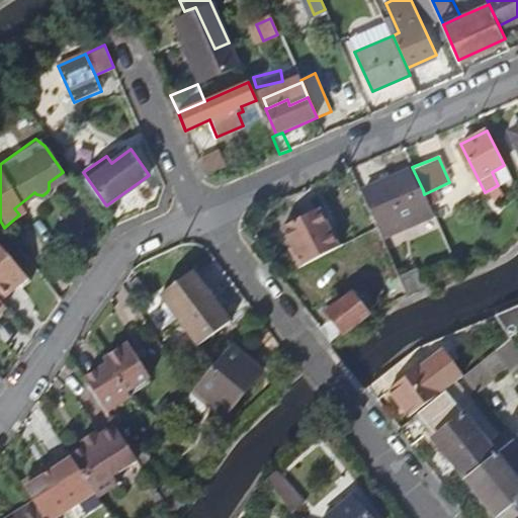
[(378,229),(382,239),(434,216),(424,194),(423,190),(419,192),(408,170),(364,189),(374,212),(371,213),(378,229)]
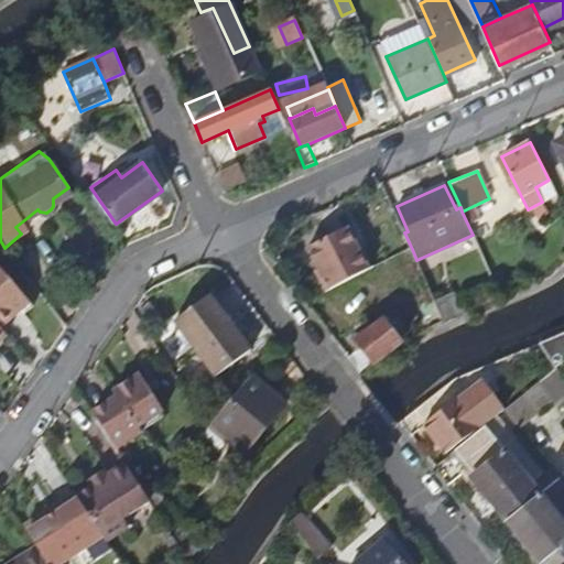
[(348,228),(310,247),(331,290),(369,270),(348,228)]
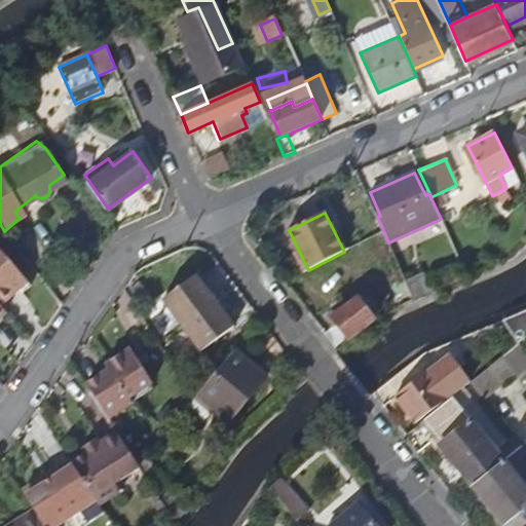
[(0,303),(4,308),(32,285),(2,250),(0,247),(0,303)]
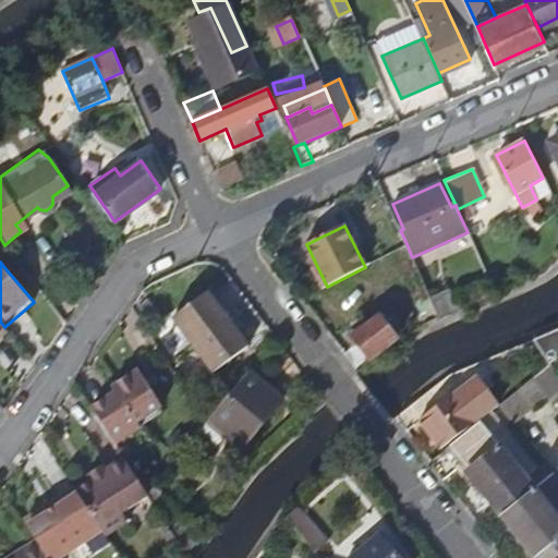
[(431,299),(439,317),(458,308),(449,290),(431,299)]
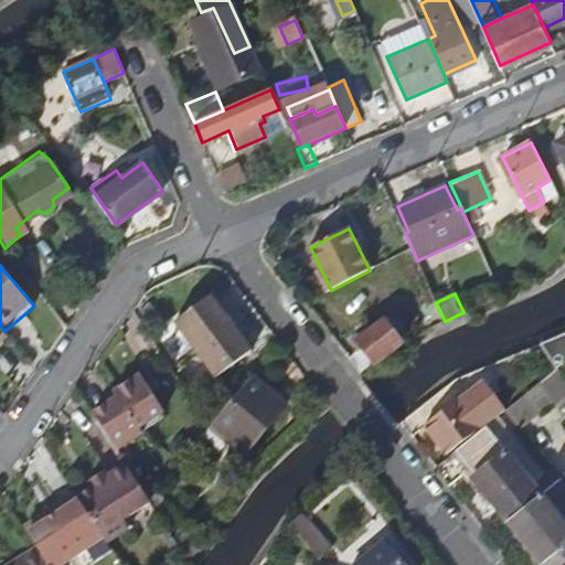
[(195,349),(231,322),(210,295),(174,322),(195,349)]
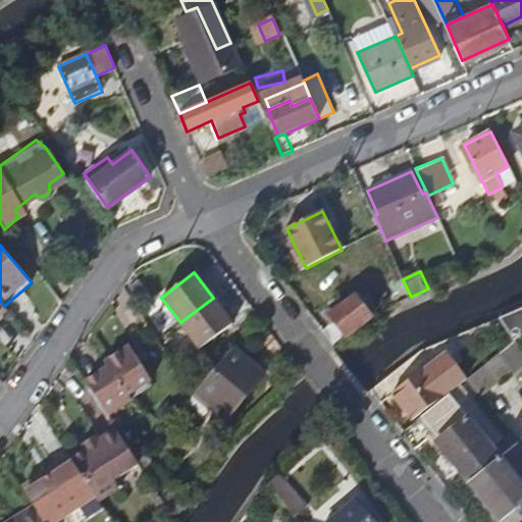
[(323,330),(334,345),(370,315),(354,296),(330,315),(334,321),(323,330)]
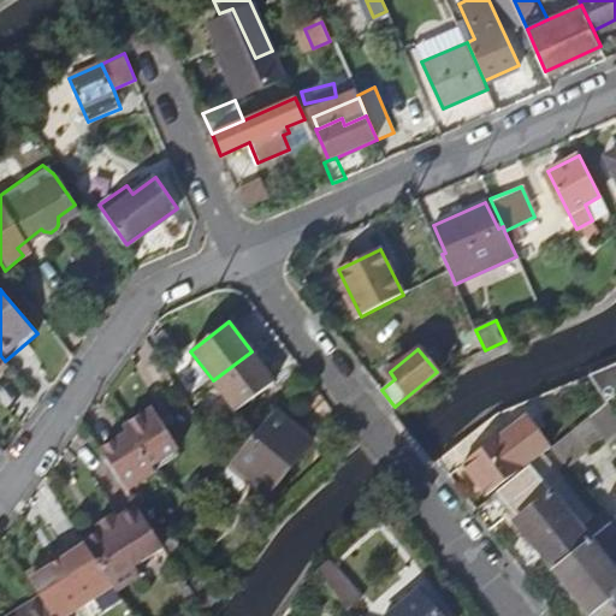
[(274,381),(252,351),(213,380),(236,410),(274,381)]
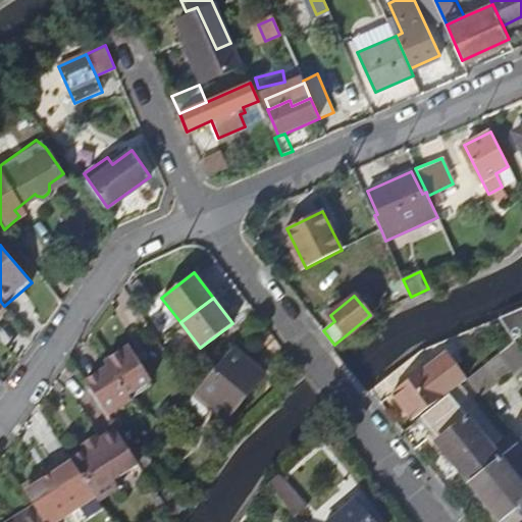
[(521,308),(499,317),(514,341),(521,333),(521,308)]
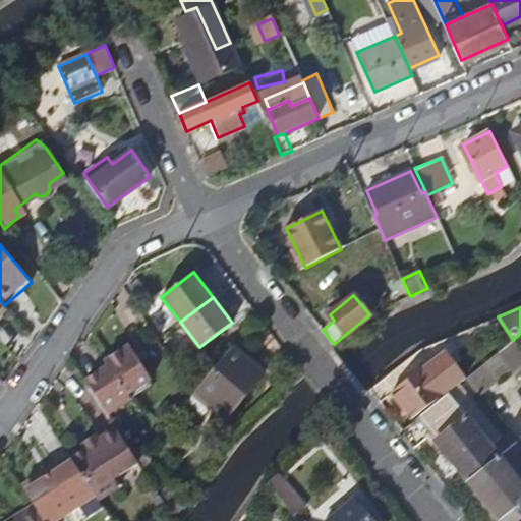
[(496,378),(508,367),(511,370),(520,362),(520,350),(513,340),(497,353),(484,363),(496,378)]
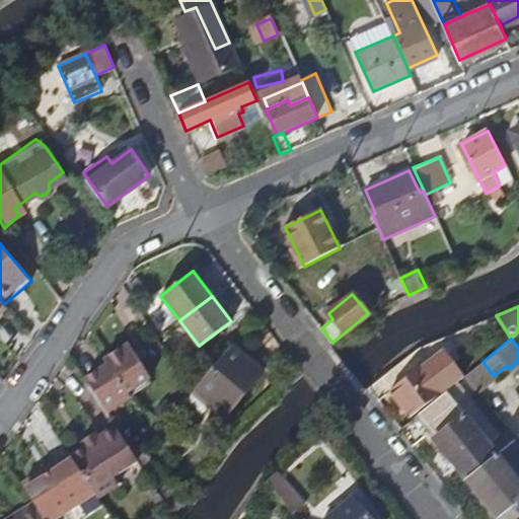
[(85,379),(106,414),(131,398),(128,393),(150,378),(129,345),(104,360),(107,365),(85,379)]
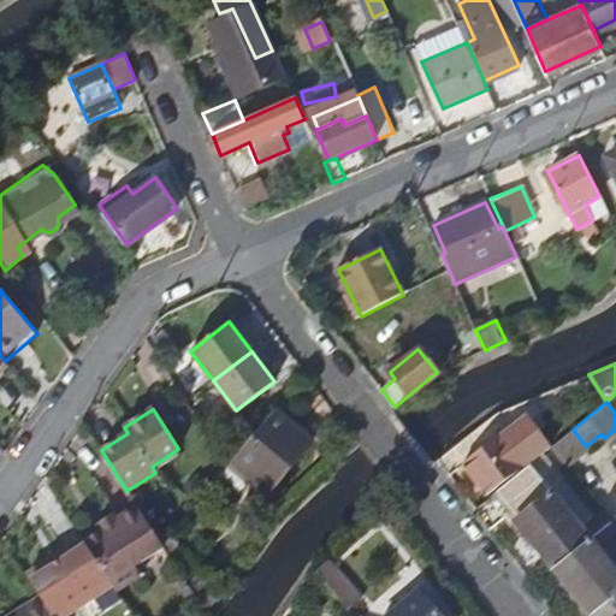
[(311,440),(274,410),(232,461),(268,491),(311,440)]
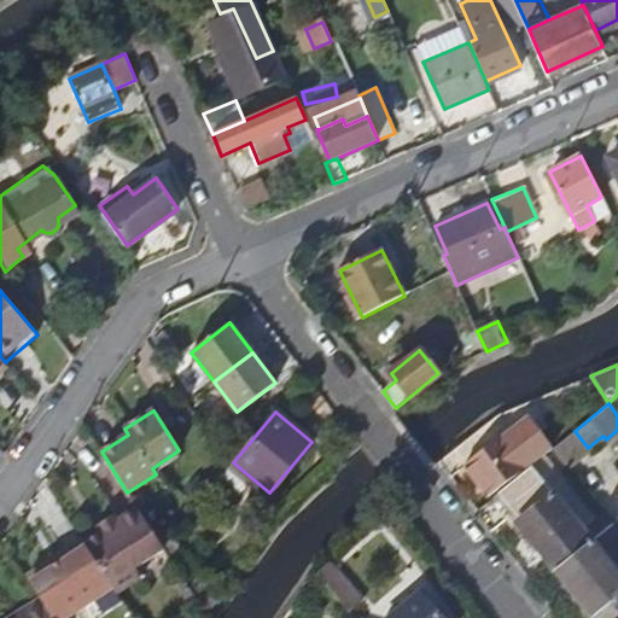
[(534,424),(502,437),(513,453),(540,432),(534,424)]
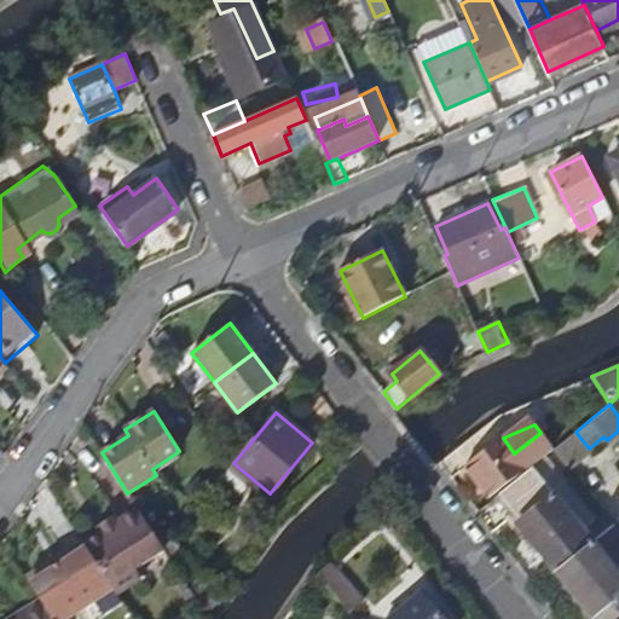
[(532,468),(553,451),(541,433),(514,453),(503,438),(467,464),(490,497),(526,469),(527,470),(532,468)]
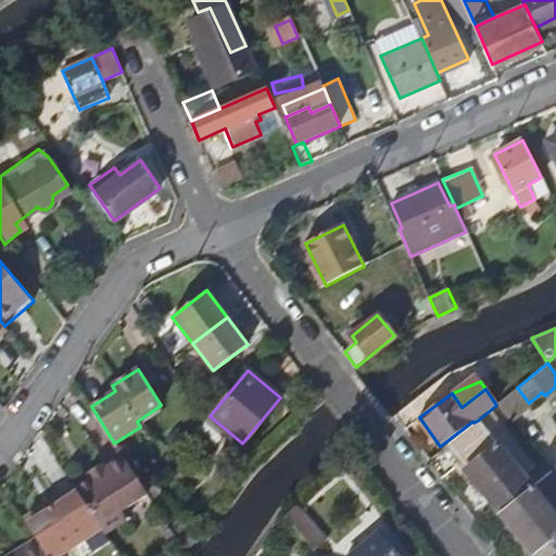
[(525,477),(478,420),(474,422),(447,444),(468,469),(465,471),(500,514),(550,472),(542,463),(525,477)]
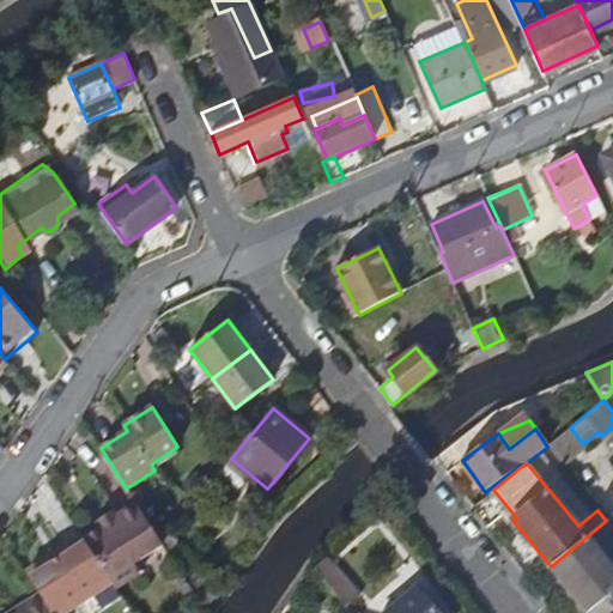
[(113,583),(117,589),(144,572),(137,560),(163,544),(162,542),(150,526),(135,503),(117,515),(121,521),(105,529),(102,525),(84,536),(113,583)]
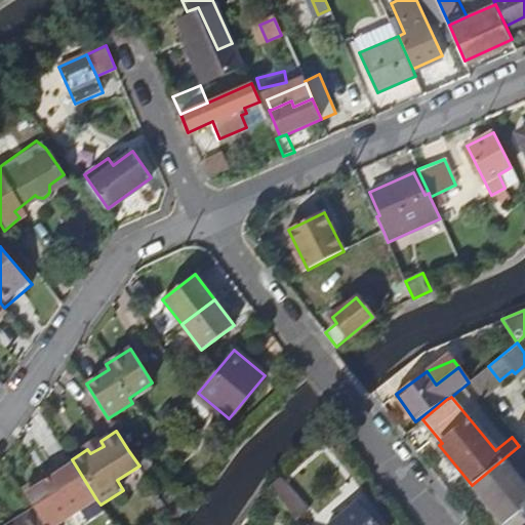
[(524,452),(519,446),(472,485),(505,524),(519,524),(524,521),(524,487),(509,468),(524,454),(524,452)]
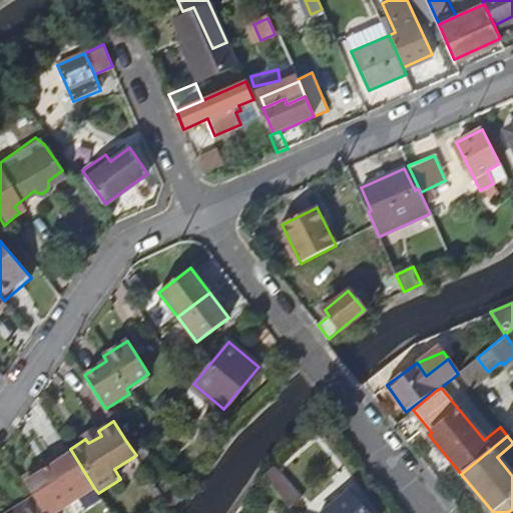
[(512,444),(497,457),(512,476),(512,444)]
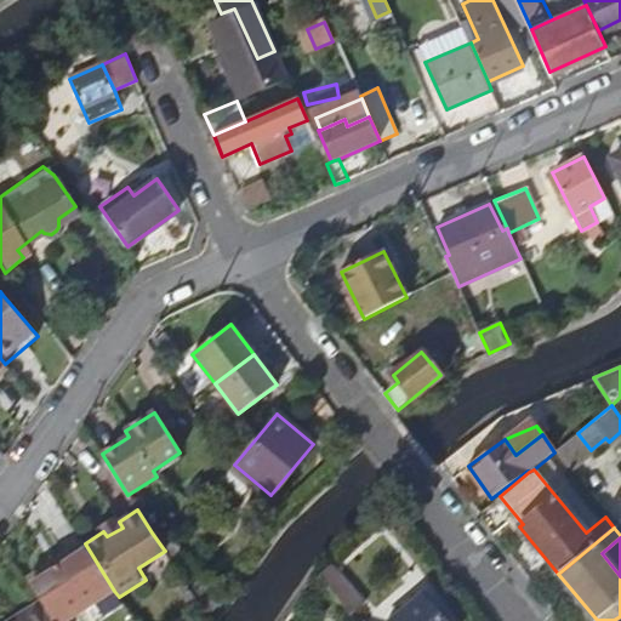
[(53,620),(66,620),(114,591),(85,543),(27,580),(43,604),(53,620)]
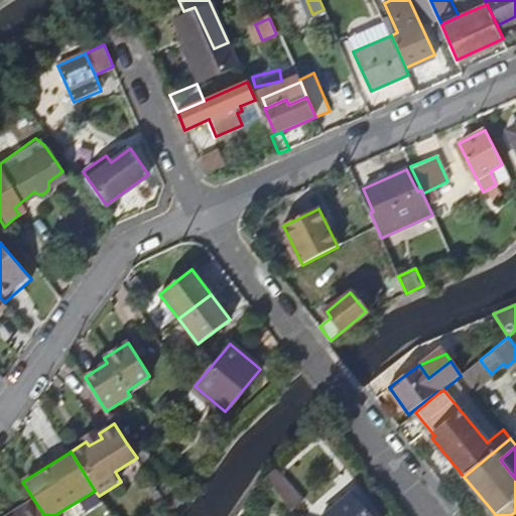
[(270,487),(292,512),(303,502),(281,478),(270,487)]
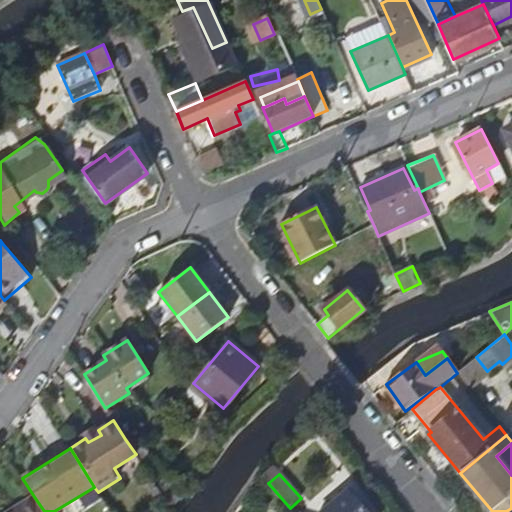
[(364,511),(346,491),(322,511),(364,511)]
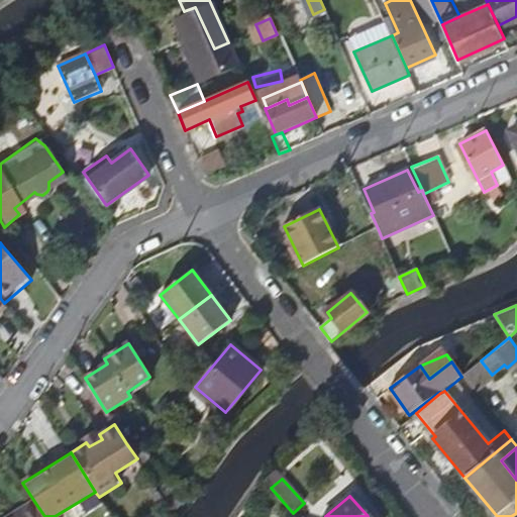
[(44,516),(35,503),(13,516),(44,516)]
